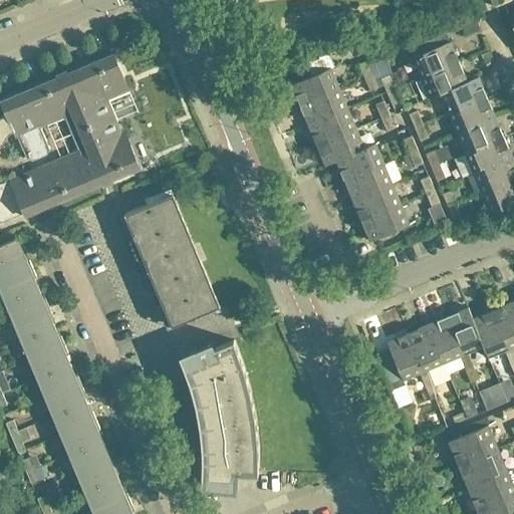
[(513,13),(508,16),(504,8),(503,8),(506,13),(510,25),(513,33),(513,13)]
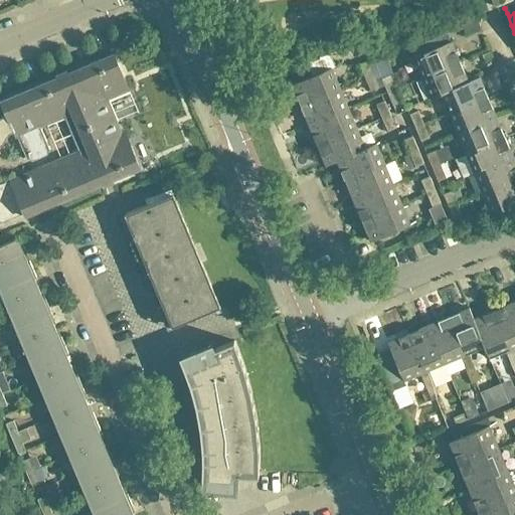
[(507,13),(499,17),(504,28),(511,25),(507,13)]
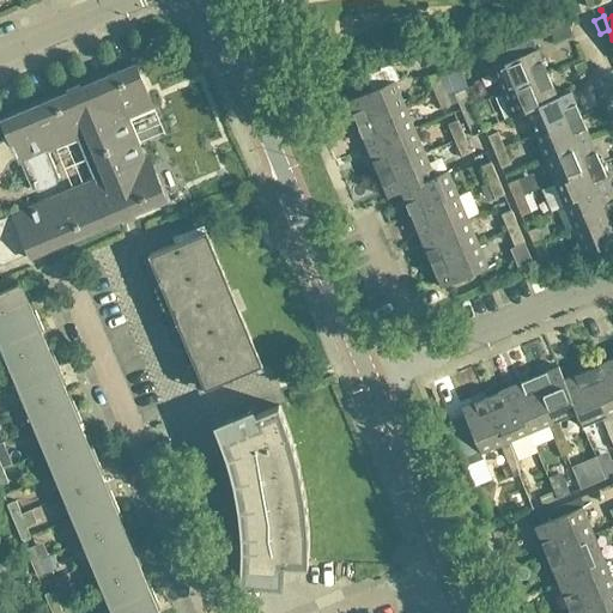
[(566,26),(550,32),(554,44),(571,37),(566,26)]
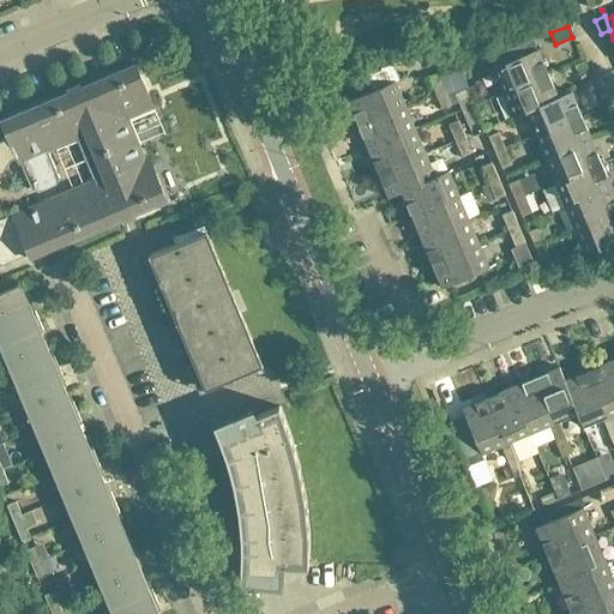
[(589,72),(605,66),(600,49),(583,54),(589,72)]
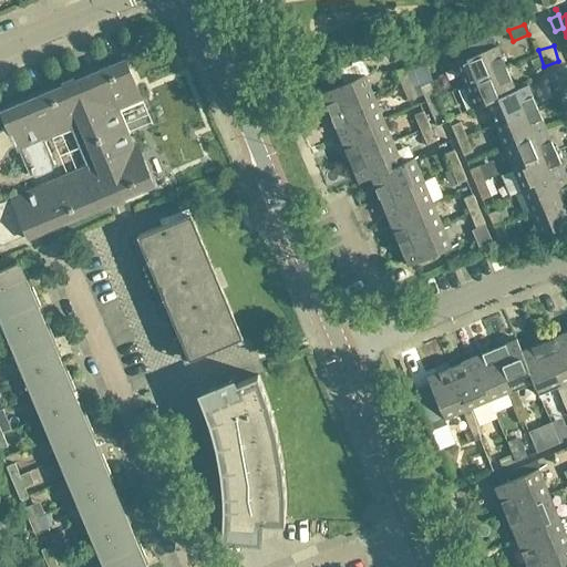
[(505,69),(495,47),(445,68),(445,69),(454,64),(464,86),(505,69)]
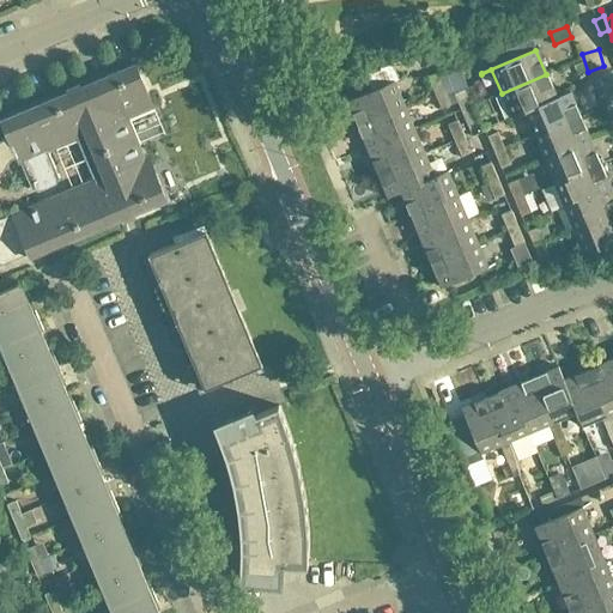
[(0,121),(8,139),(16,156),(18,164),(20,163),(31,189),(38,192),(56,184),(59,178),(47,152),(85,135),(103,177),(0,219),(0,266),(29,254),(30,258),(122,219),(120,216),(131,211),(133,214),(167,201),(149,157),(145,158),(128,119),(153,108),(135,65),(80,87),(82,92),(71,97),(68,92),(0,121)]
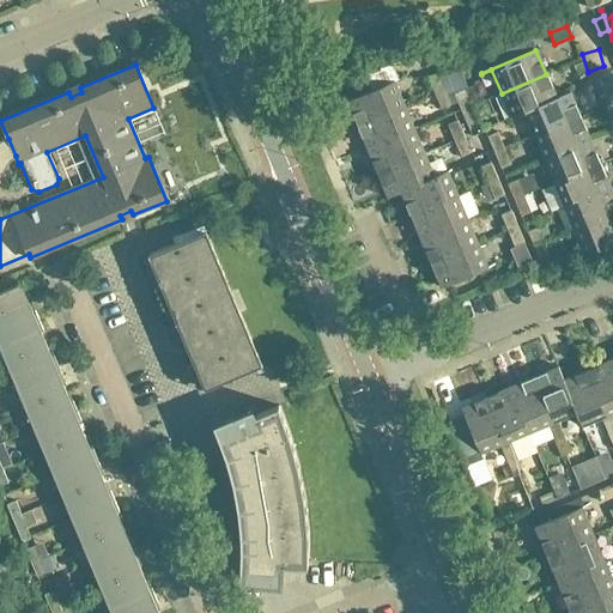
[(443,90),(436,74),(426,78),(434,95),(443,90)]
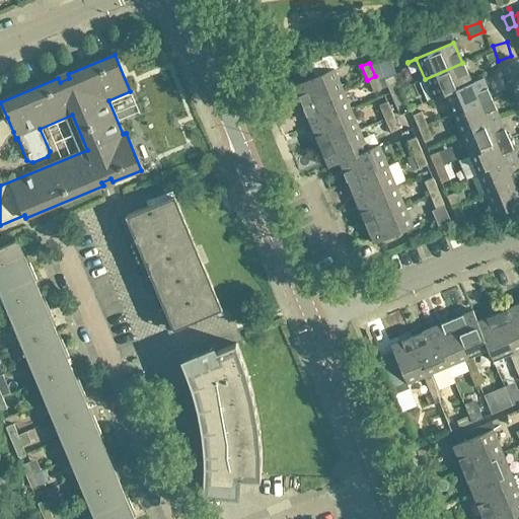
[(470,83),(462,63),(425,79),(433,99),(444,95),(483,78),(482,78),(470,83)]
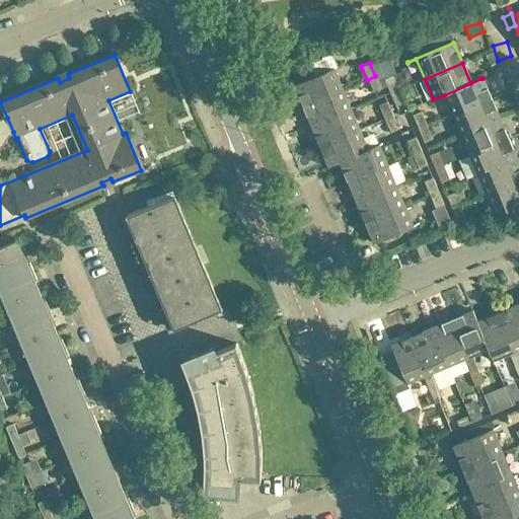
[(340,91),(331,71),(340,68),(340,67),(293,86),(301,107),(340,91)]
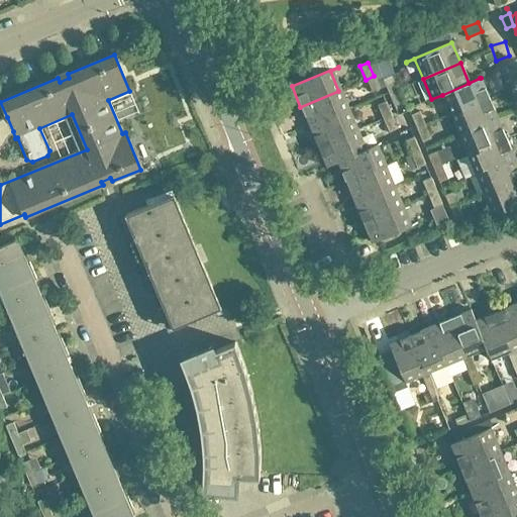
[(379,90),(374,76),(366,80),(371,93),(379,90)]
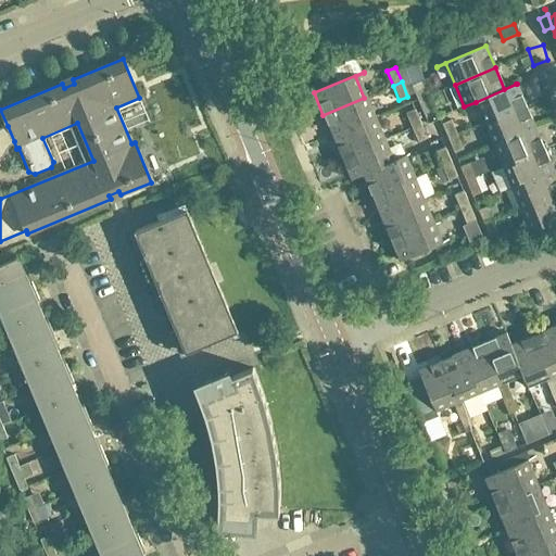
[(426,97),(419,81),(411,86),(417,100),(426,97)]
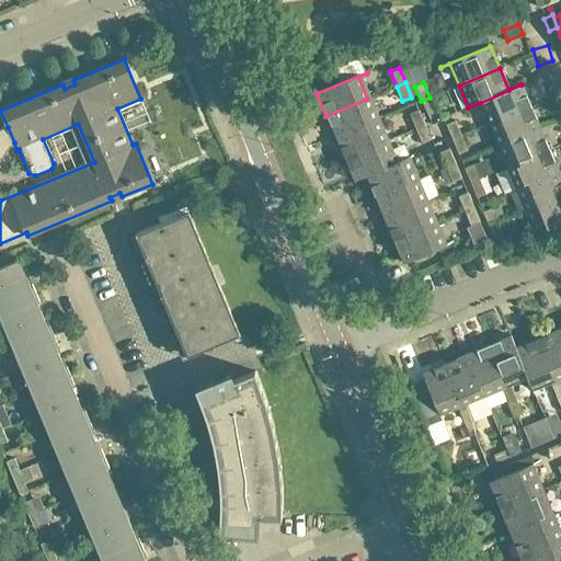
[(530,106),(522,84),(480,103),(481,106),(489,124),(530,106)]
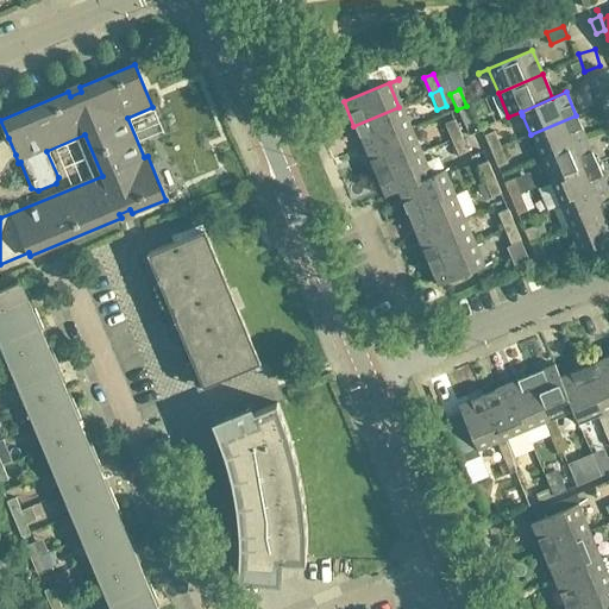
[(470,115),(466,106),(457,110),(463,126),(472,121),(470,115)]
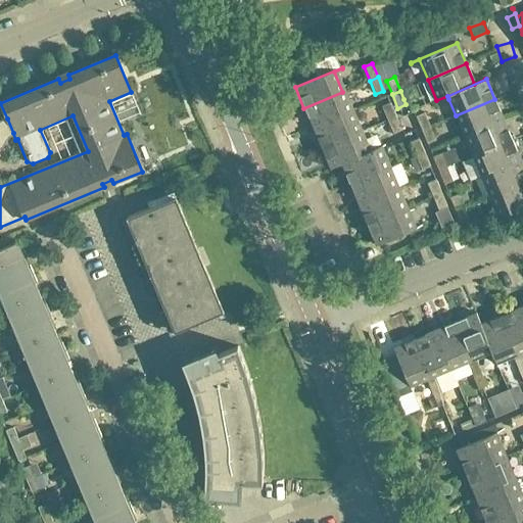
[(351,111),(346,99),(342,92),(303,108),(313,129),(351,111)]
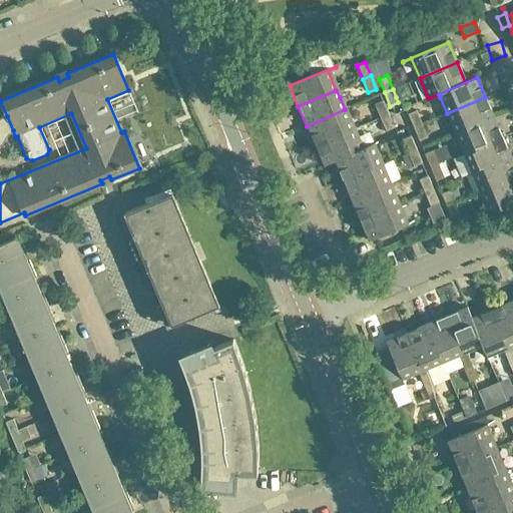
[(493,117),(485,97),(447,113),(455,133),(493,117)]
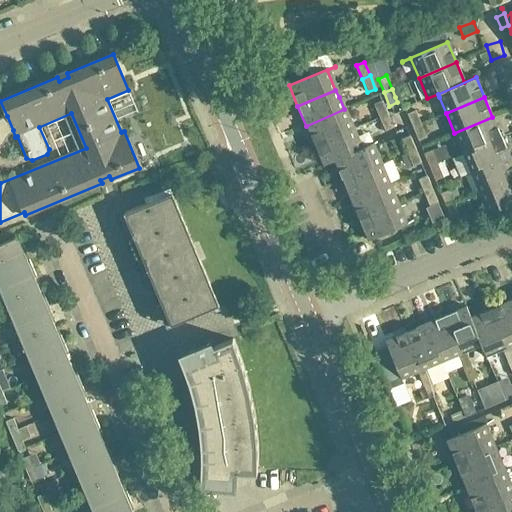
[(387,115),(381,102),(373,106),(379,119),(387,115)]
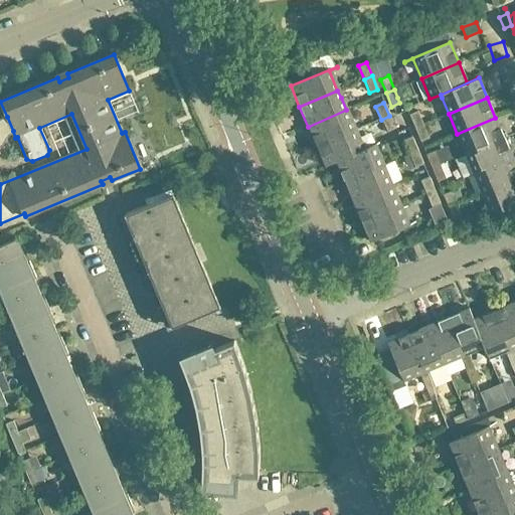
[(354,130),(346,110),(308,127),(316,146),(354,130)]
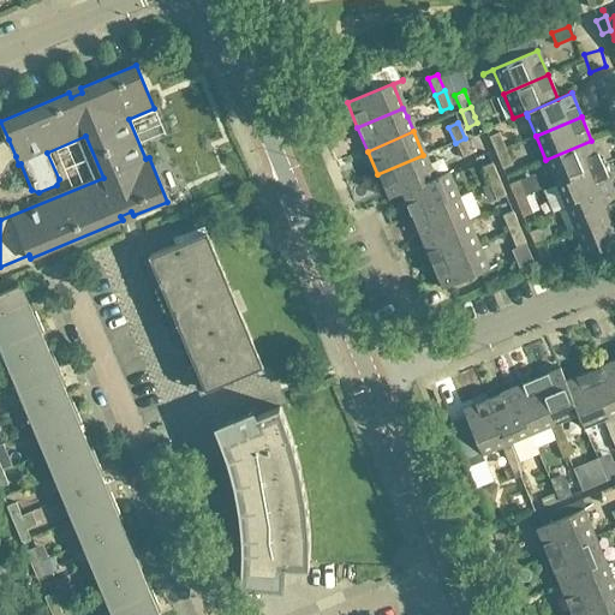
[(503,149),(496,132),(487,136),(494,153),(503,149)]
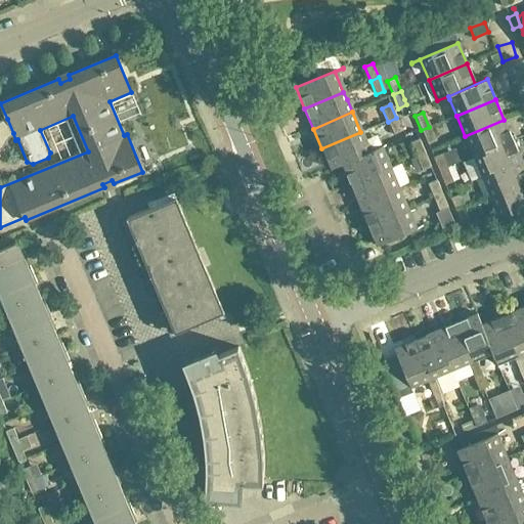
[(401,132),(396,118),(388,122),(393,135),(401,132)]
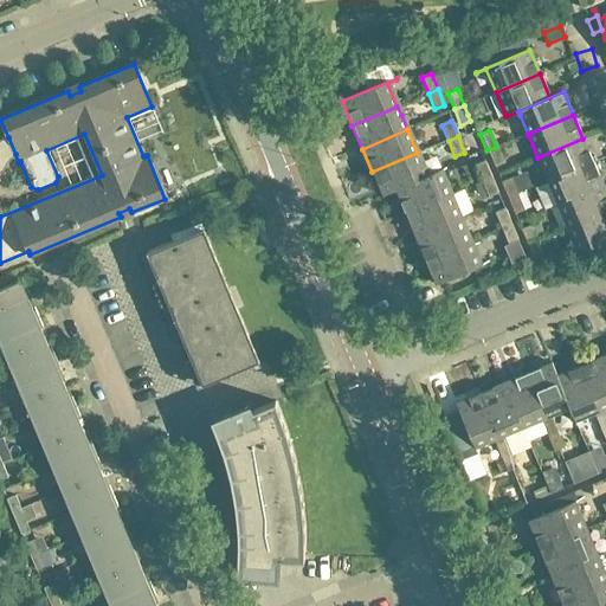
[(13,155),(14,154),(15,154),(8,137),(0,140),(0,176),(0,175),(0,171),(1,169),(2,168),(4,167),(5,166),(6,163),(7,162),(7,161),(7,160),(8,160),(10,159),(10,158),(11,156),(12,156),(13,155)]
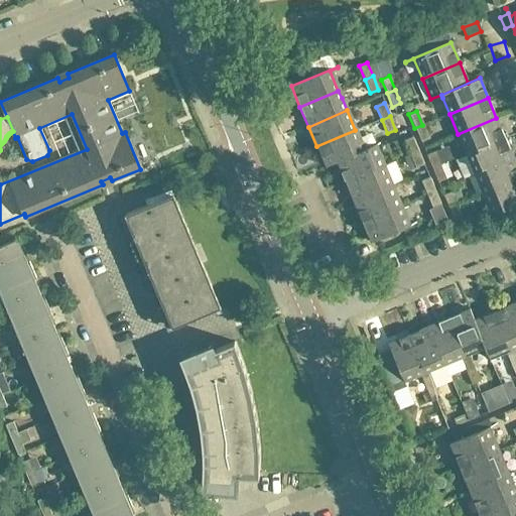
[(505,138),(496,118),(458,134),(463,144),(467,154),(505,138)]
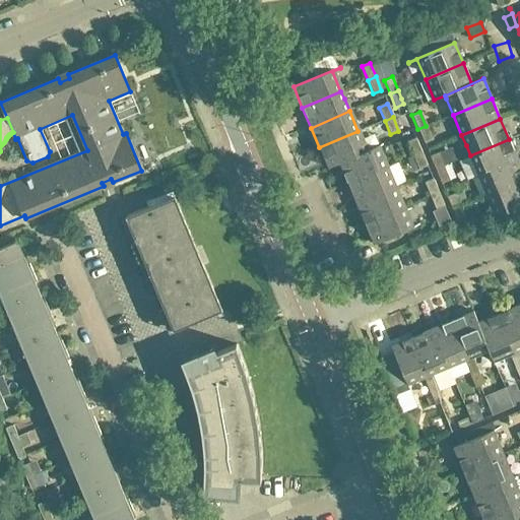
[(432,140),(426,126),(417,129),(424,143),(432,140)]
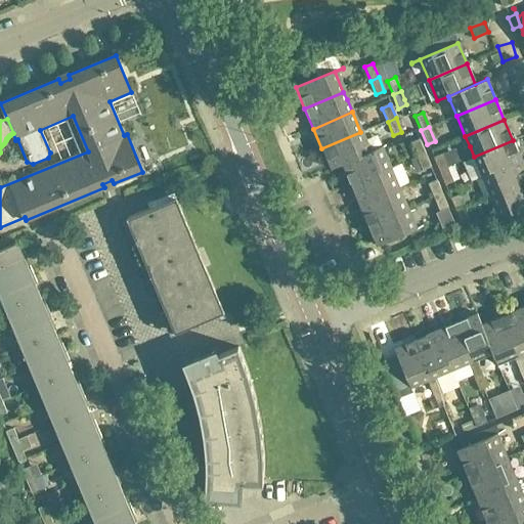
[(368,151),(360,132),(321,148),(331,170),(342,165),(381,148),(381,147),(368,151)]
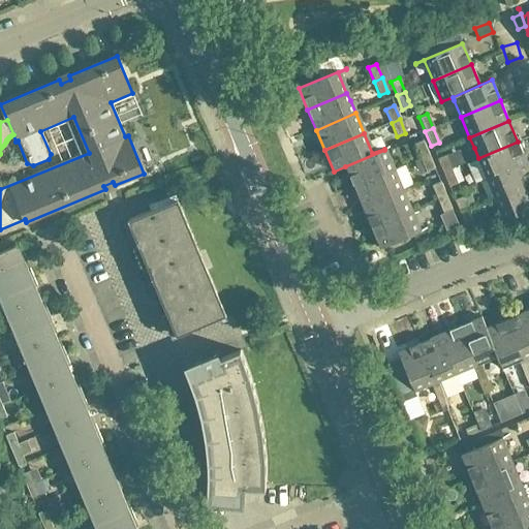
[(428,155),(423,142),(413,145),(419,159),(428,155)]
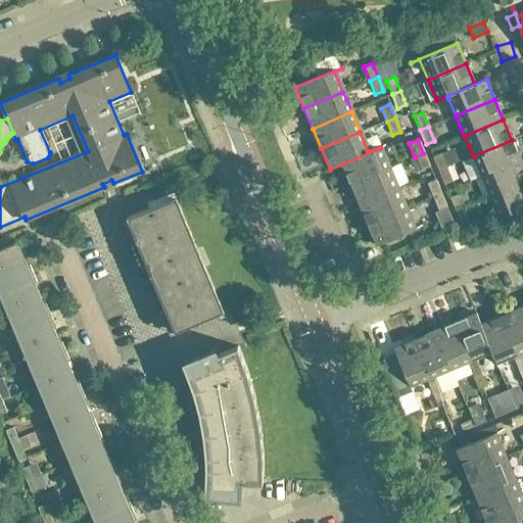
[(520,160),(512,140),(473,156),(481,177),(520,160)]
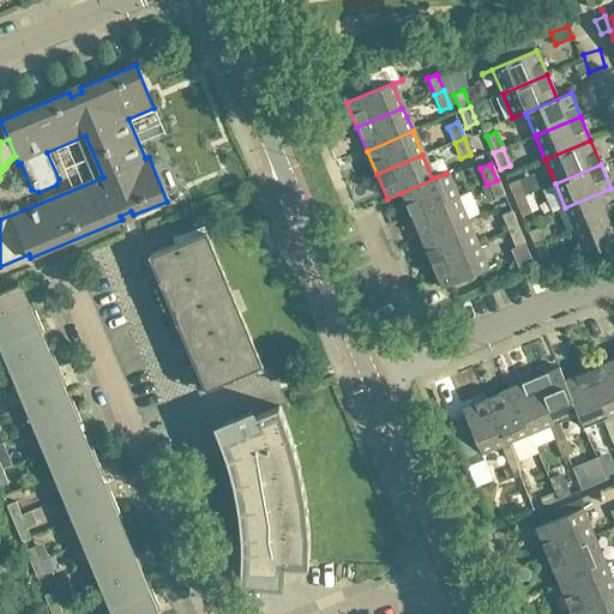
[(456,190),(481,181),(476,169),(452,178),(456,190)]
